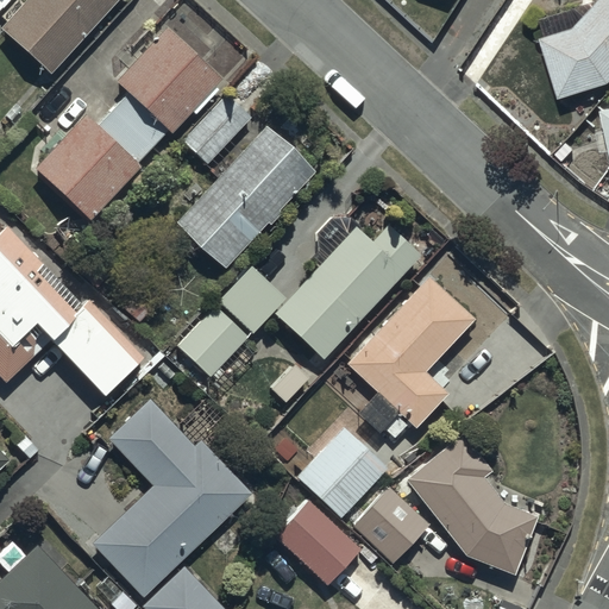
[(114,0),(27,0),(1,30),(50,73),(114,0)]
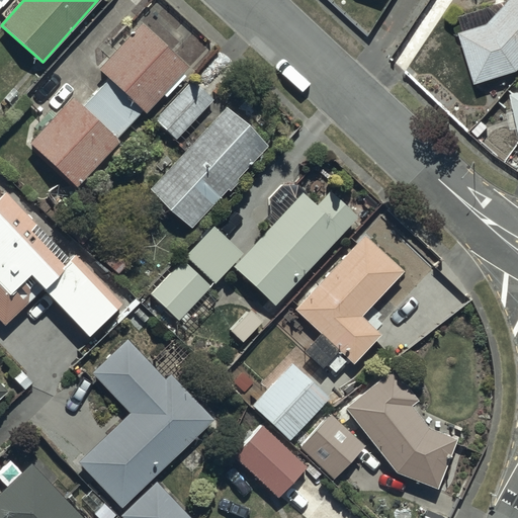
[(517,0),(510,0),(506,4),(505,2),(504,0),(492,0),(495,6),(462,16),(463,32),(460,34),(477,84),(517,71),(517,0)]
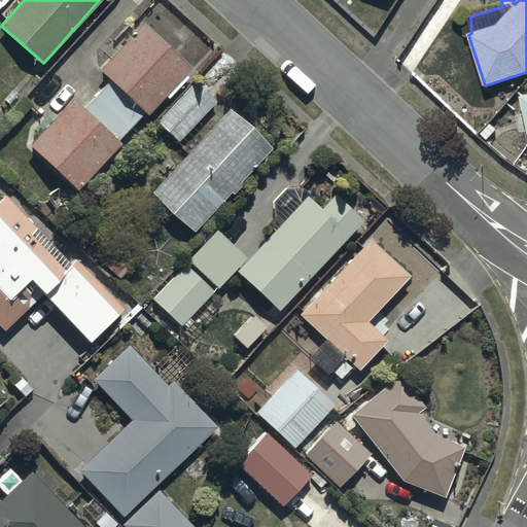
[(110,80),(84,108),(74,99),(31,147),(78,190),(121,145),(117,141),(118,140),(143,113),(148,117),(168,97),(170,99),(188,78),(184,74),(188,70),(143,25),(100,71),(110,80)]
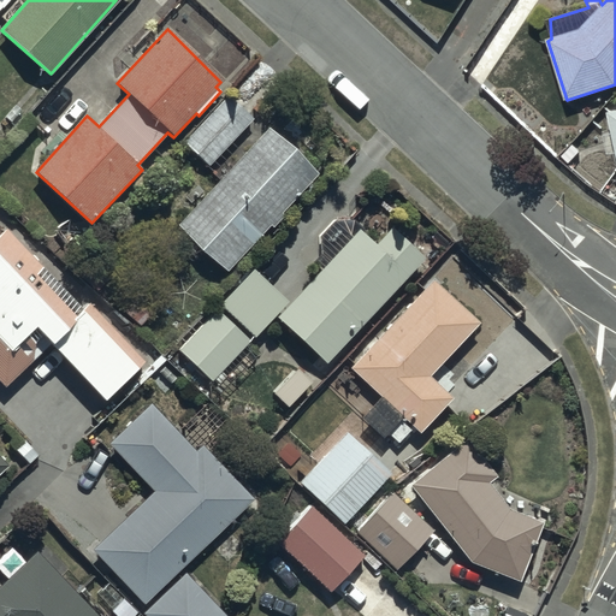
[(253,122),(229,98),(185,143),(209,167),(253,122)]
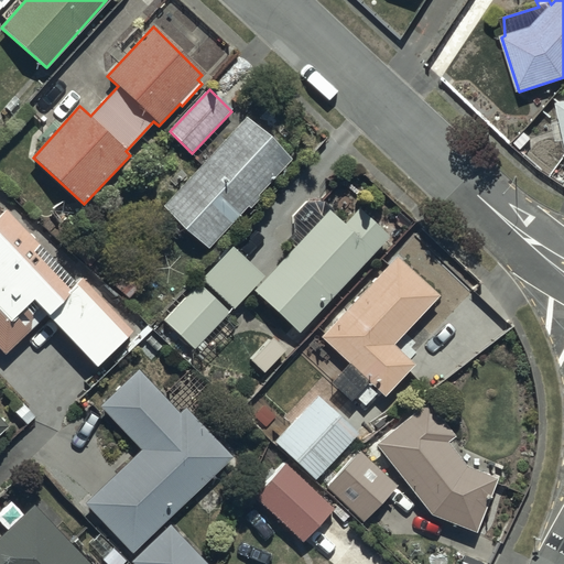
[(290,161),(245,119),(162,207),(206,248),(247,205),(250,208),(259,199),(257,197),(290,161)]
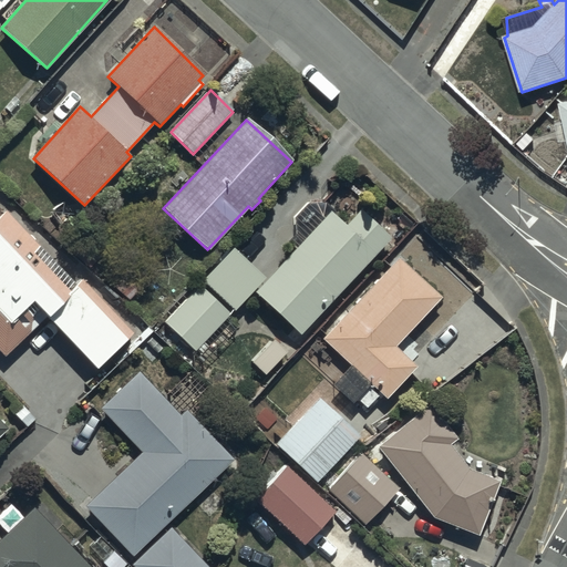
[(342,217),(327,202),(251,284),(297,326),(387,227),(358,200),(342,217)]
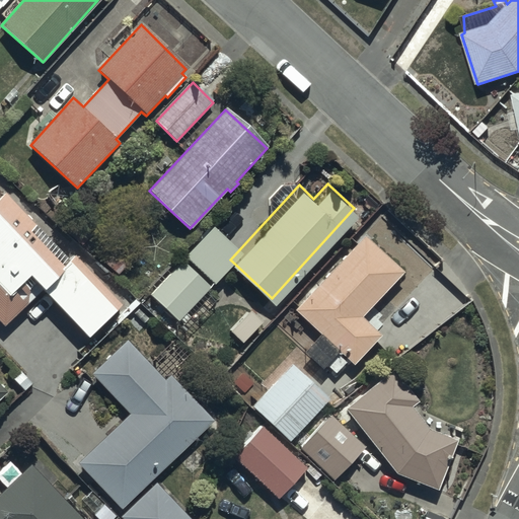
[(0,321),(5,327),(43,292),(87,339),(122,306),(74,257),(70,262),(5,196),(0,200),(0,321)]
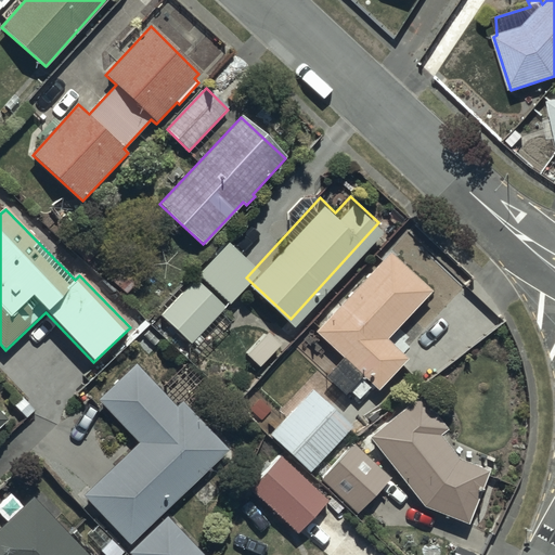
[(429,281),(387,242),(313,321),(377,379),(407,348),(385,328),(429,281)]
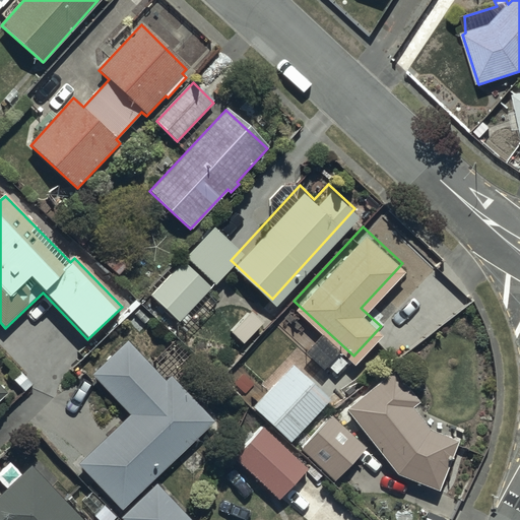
[(137,255),(114,233),(92,254),(117,276),(137,255)]
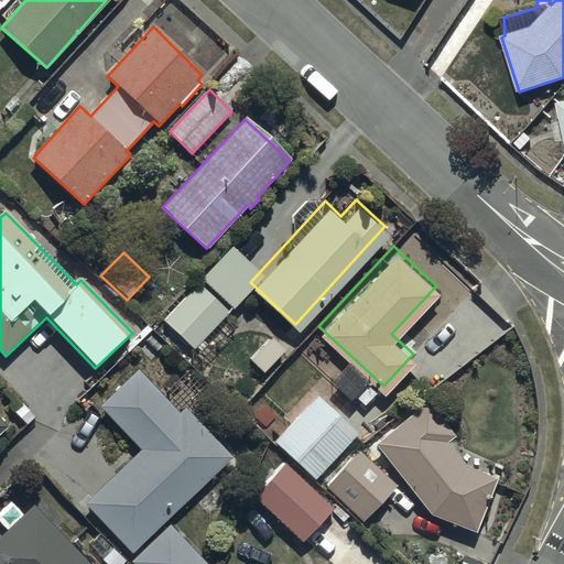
[(193,339),(227,304),(198,277),(164,312),(193,339)]
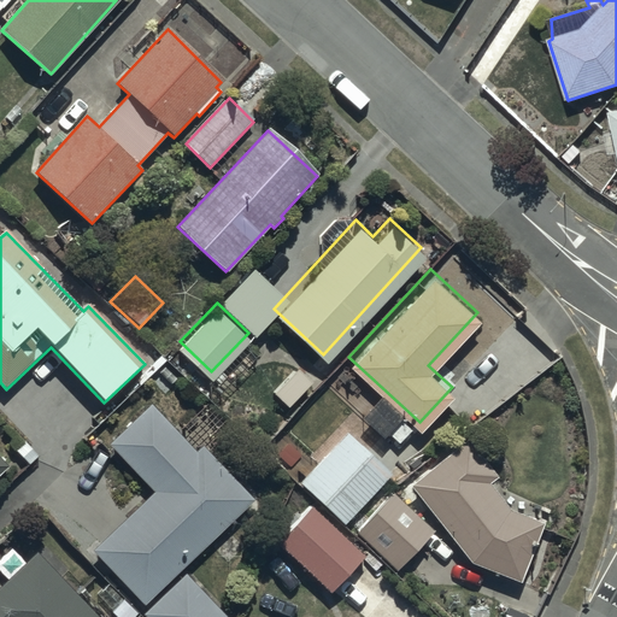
[(144,598),(252,492),(201,441),(197,446),(148,398),(107,438),(152,483),(90,544),(144,598)]
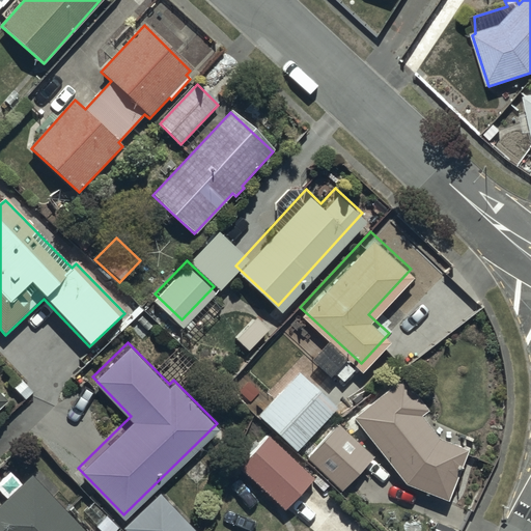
[(337,411),(301,373),(258,415),(296,452),(337,411)]
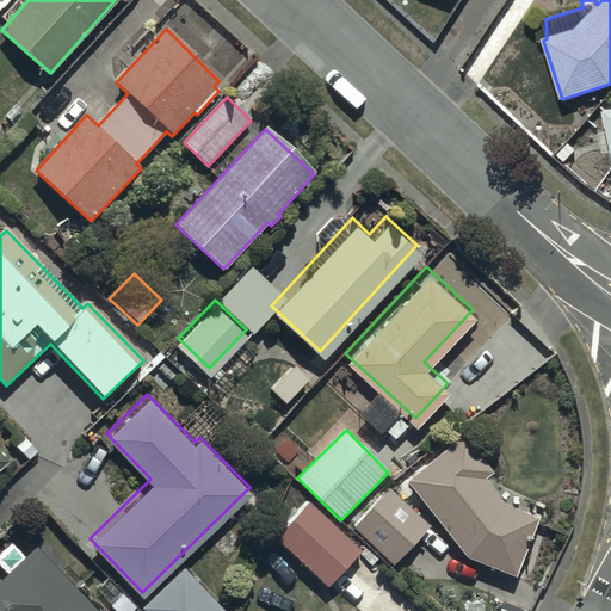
[(492,474),(464,437),(407,480),(468,560),(516,579),(539,520),(504,506),(485,480),(492,474)]
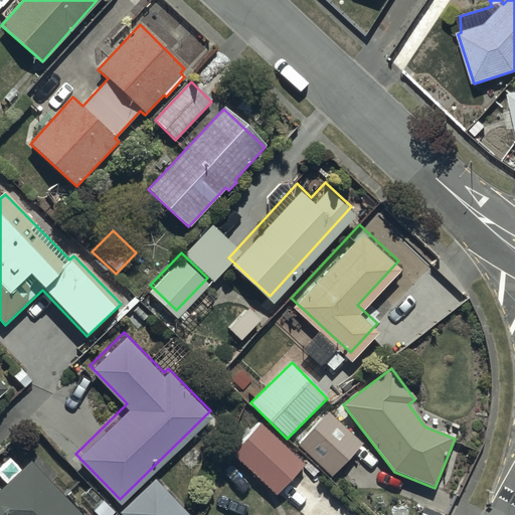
[(362,446),(327,410),(296,443),(332,477),(362,446)]
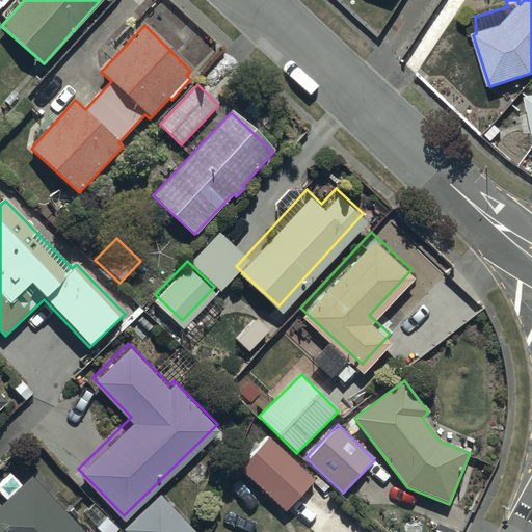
[(314,480),(266,435),(247,455),(250,458),(239,470),(284,512),(314,480)]
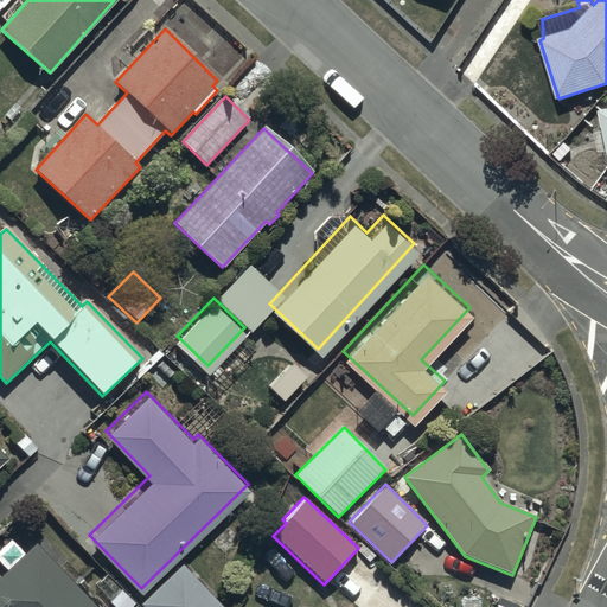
[(100,606),(32,536),(0,566),(0,606),(100,606)]
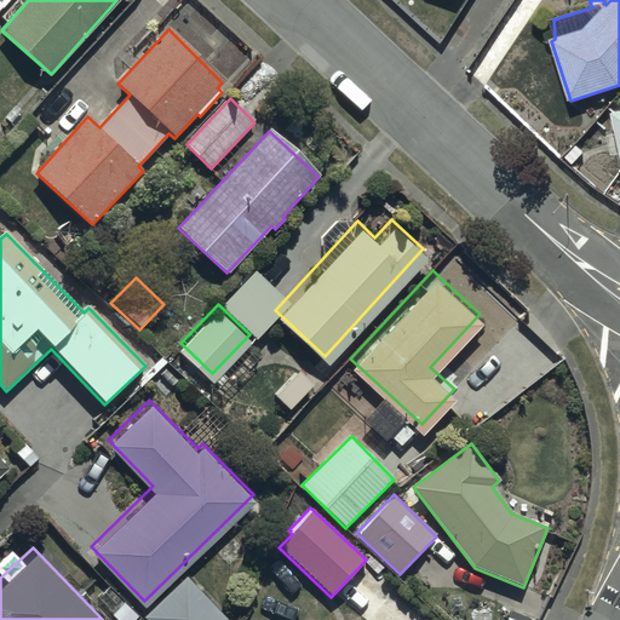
[(229,619),(187,577),(145,618),(148,619),(229,619)]
